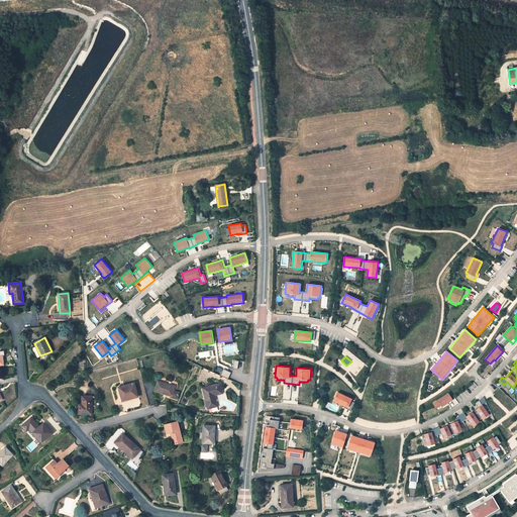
[(221,375),(228,378),(231,372),(224,369),(221,375)]
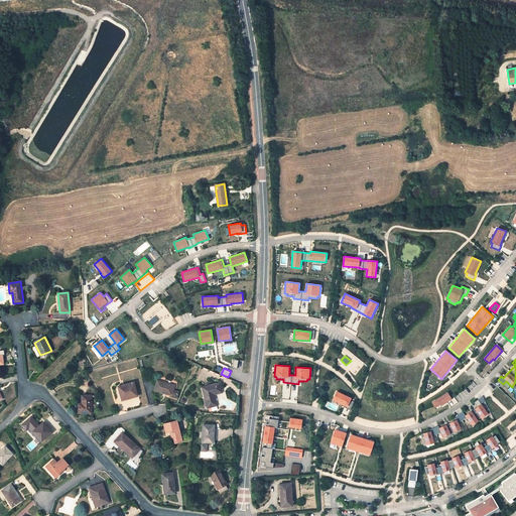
[(154,390),(171,395),(171,397),(177,399),(179,392),(172,390),(174,386),(157,381),(154,390)]
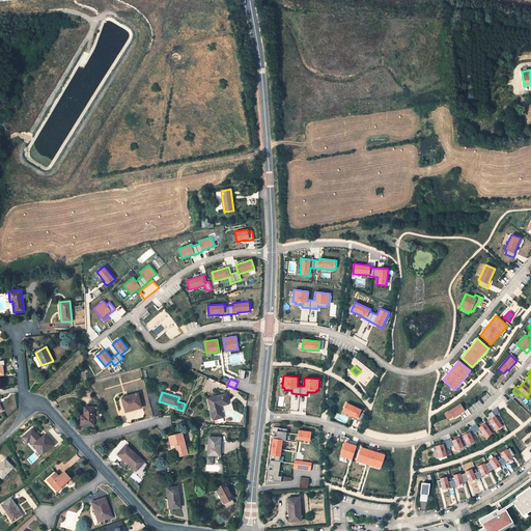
[(137,394),(121,398),(126,412),(141,408),(137,394)]
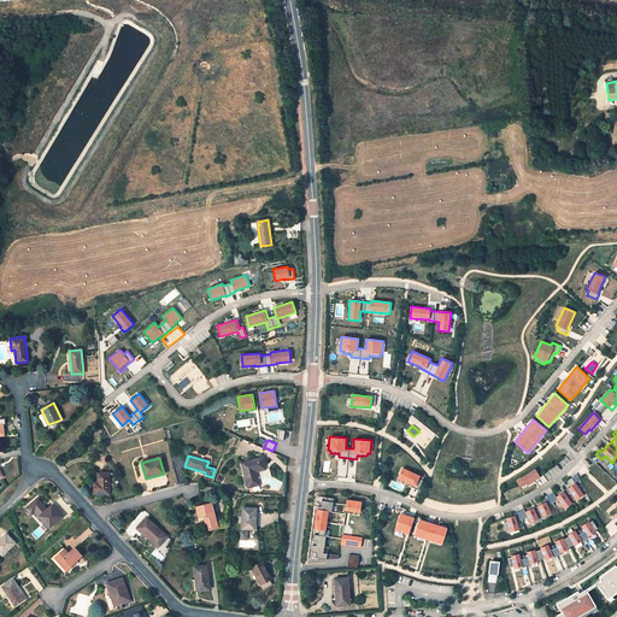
[(262,458),(241,464),(248,487),(259,485),(256,471),(265,470),(262,458)]
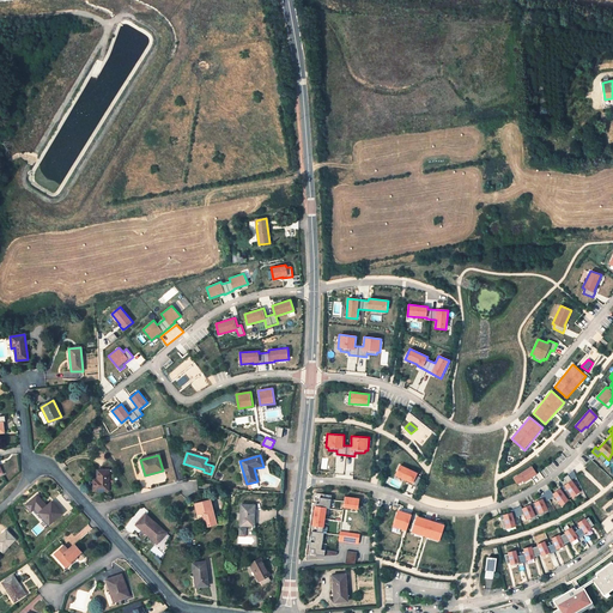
[(344,474),(346,455),(337,455),(335,473),(344,474)]
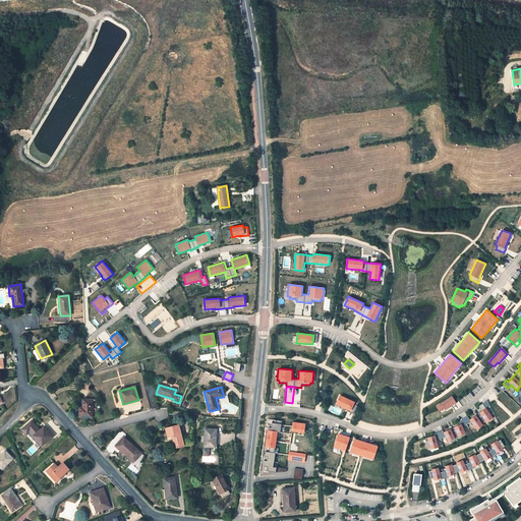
[(340,395),(335,404),(346,409),(346,410),(353,413),(357,406),(353,404),(354,402),(340,395)]
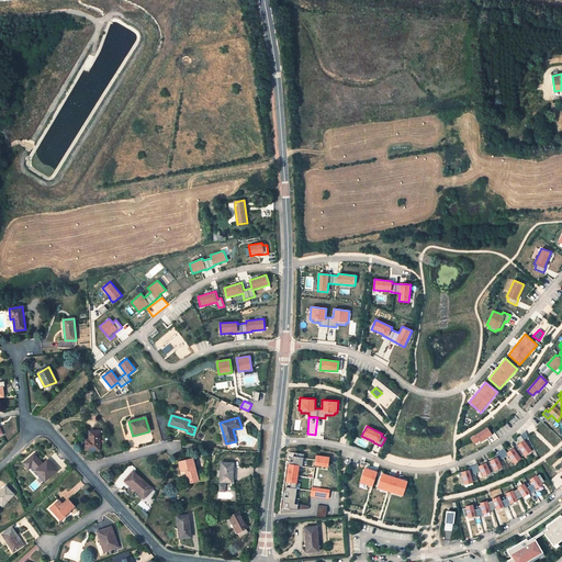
[(487,427),(471,438),(474,444),(480,441),(480,442),(493,435),(487,427)]
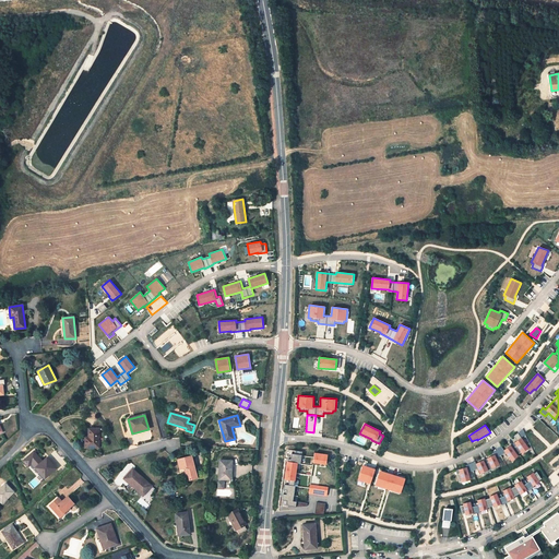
[(98,447),(98,429),(88,429),(88,438),(85,438),(85,448),(98,447)]
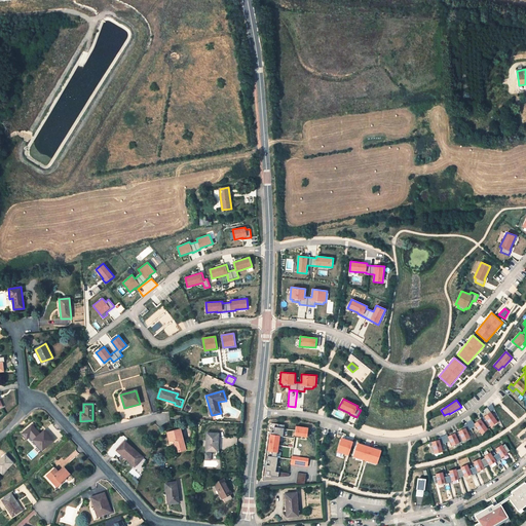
[(433,445),(429,446),(431,453),(434,452),(435,454),(442,452),(441,445),(449,441),(451,446),(455,444),(456,444),(465,440),(465,439),(470,438),(466,431),(475,426),(480,434),(487,428),(490,425),(491,426),(497,421),(491,413),(494,410),(491,404),(483,411),(485,415),(474,423),(472,420),(463,424),(465,427),(447,437),(446,435),(438,438),(439,440),(431,442),(433,445)]
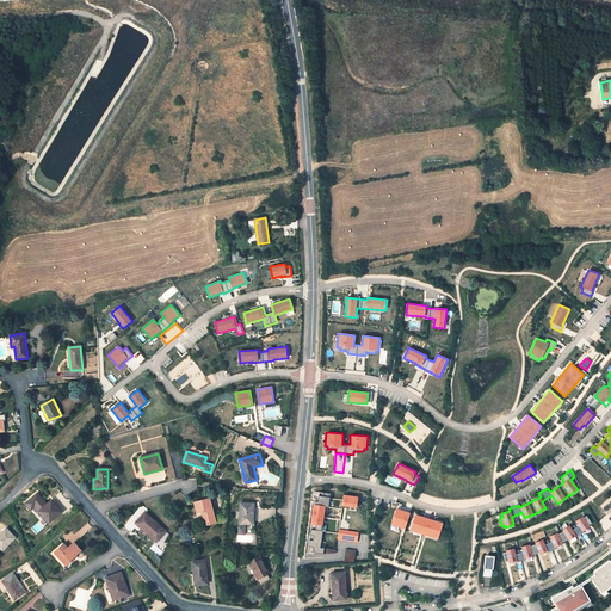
[(315,501),(308,551),(323,554),(335,554),(337,550),(321,548),(322,531),(321,531),(322,526),(322,525),(326,507),(328,507),(331,494),(319,492),(318,501),(315,501)]
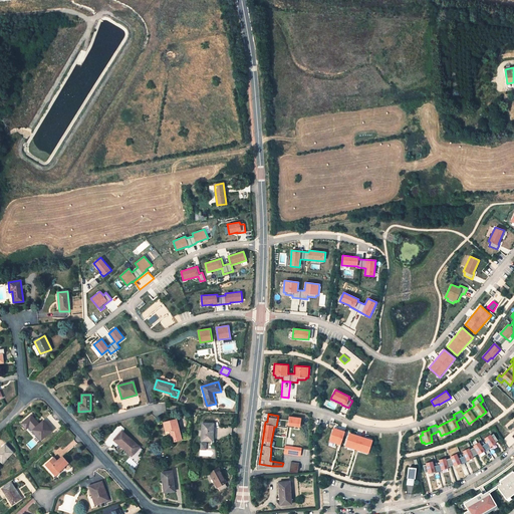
[(288,426),(300,428),(301,418),(289,417),(288,426)]
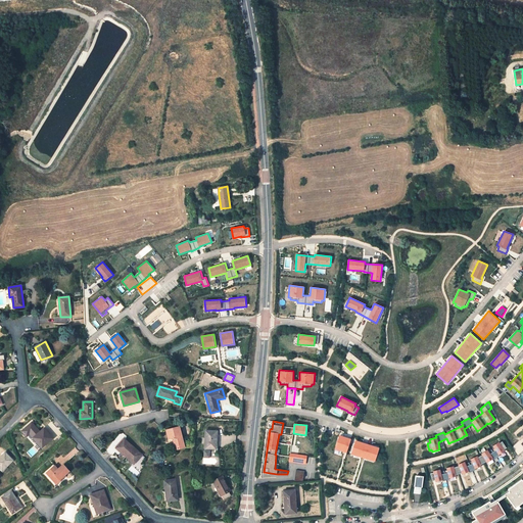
[(185,447),(180,426),(165,429),(169,439),(172,438),(175,438),(177,449),(185,447)]
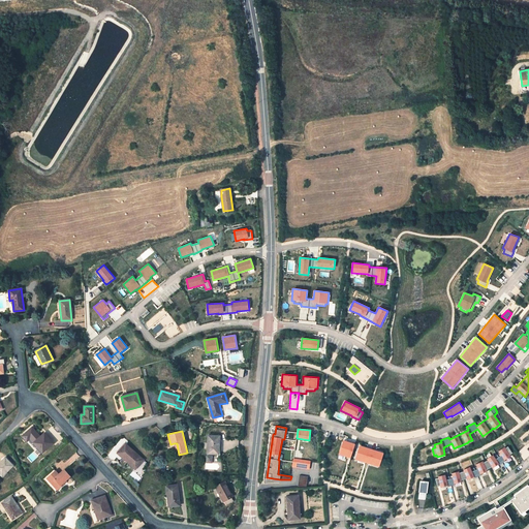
[(51,440),(44,433),(34,442),(42,453),(50,446),(48,443),(51,440)]
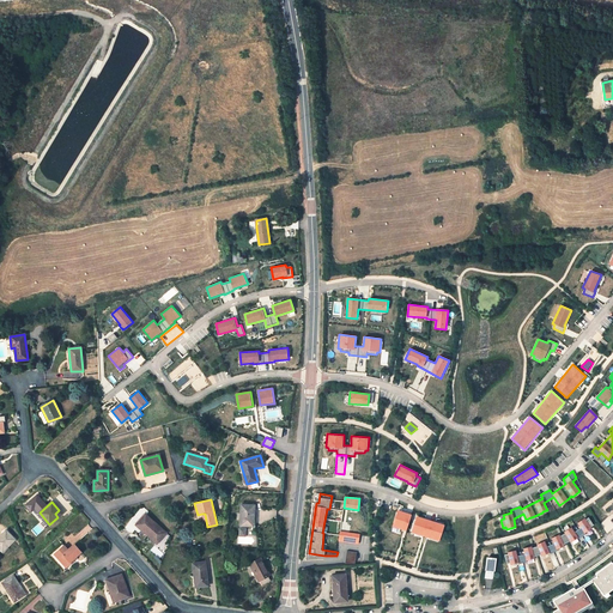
[(254,505),(241,504),(240,526),(252,526),(252,516),(254,516),(254,505)]
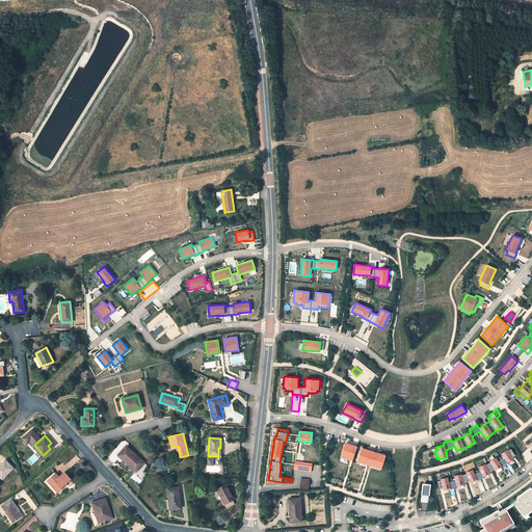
[(345,443),(341,457),(352,460),(357,447),(345,443)]
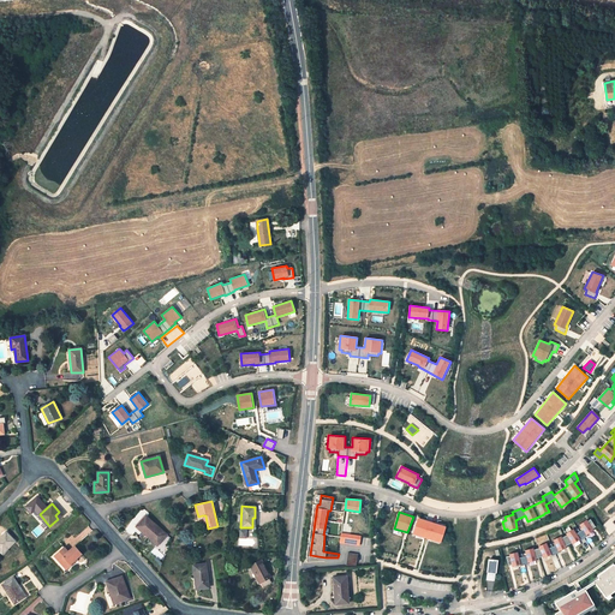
[(166,535),(145,517),(138,525),(149,535),(148,537),(156,545),(166,535)]
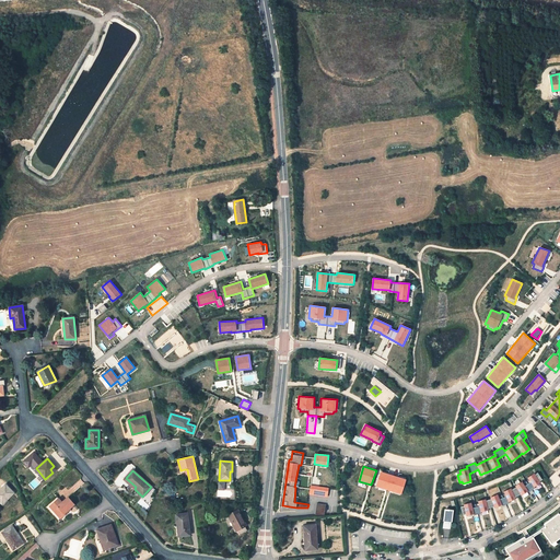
[(381,471),(376,487),(401,494),(406,479),(381,471)]
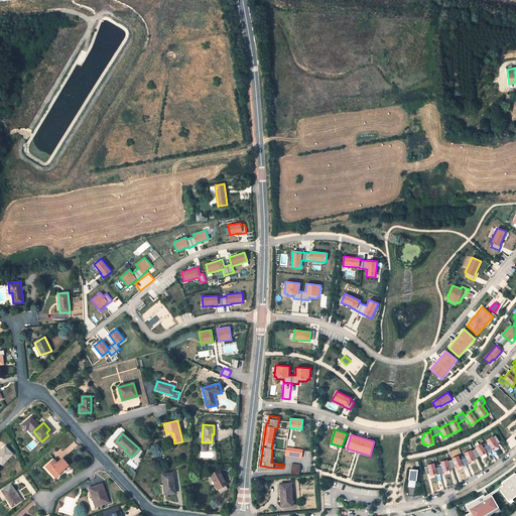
[(433,463),(426,465),(427,467),(424,467),(426,474),(428,474),(429,475),(436,473),(436,475),(442,473),(442,472),(449,470),(449,469),(455,467),(456,468),(463,465),(463,466),(468,464),(468,463),(475,460),(474,458),(479,455),(481,457),(486,453),(487,454),(492,449),(492,448),(498,444),(496,443),(499,441),(495,436),(493,437),(492,435),(486,439),(487,442),(482,446),(481,443),(475,447),(476,449),(472,452),(471,449),(464,453),(465,456),(459,458),(459,456),(452,459),(452,460),(447,462),(447,460),(440,462),(440,465),(434,466),(433,463)]
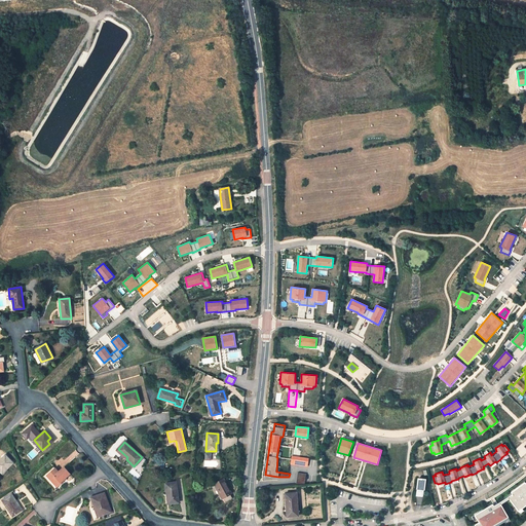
[(117,450),(126,459),(127,457),(118,449),(117,450)]
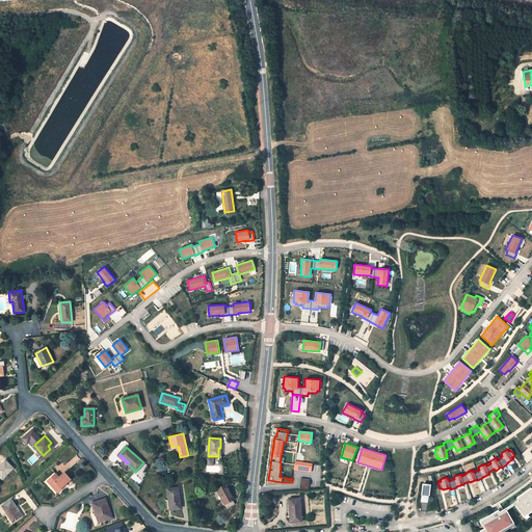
[(12,469),(5,460),(0,464),(0,475),(3,478),(12,469)]
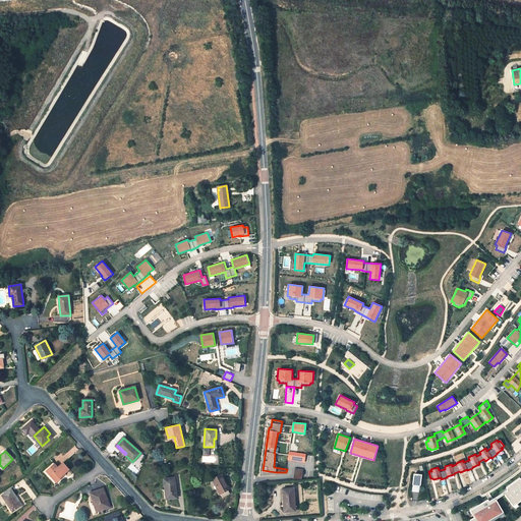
[(288,460),(304,463),(306,454),(289,451),(288,460)]
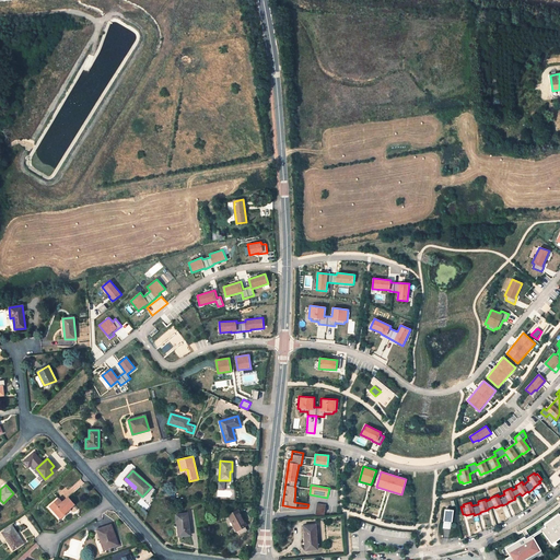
[(61,502),(59,499),(50,506),(61,517),(67,513),(66,512),(69,509),(74,504),(68,498),(61,502)]
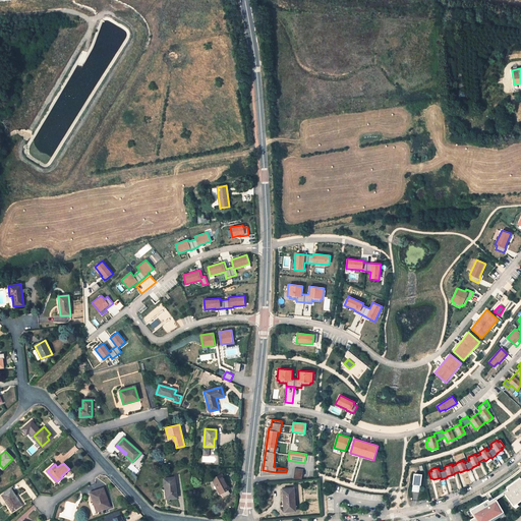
[(295,468),(293,480),(302,480),(303,469),(295,468)]
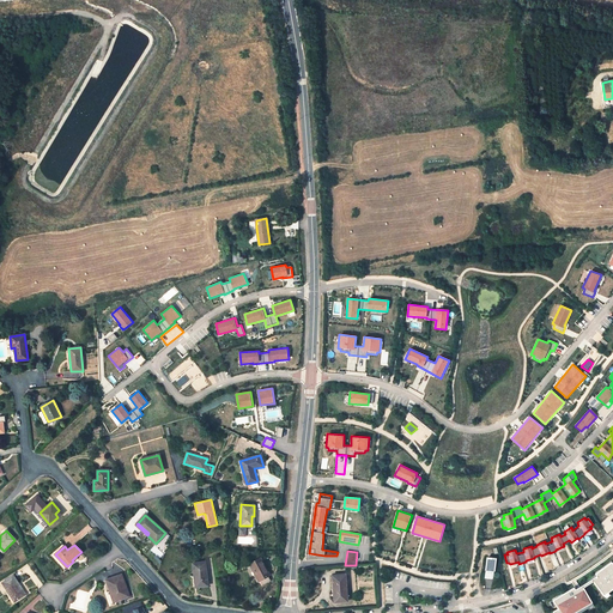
[(260,558),(249,564),(261,586),(271,580),(268,576),(269,575),(260,558)]
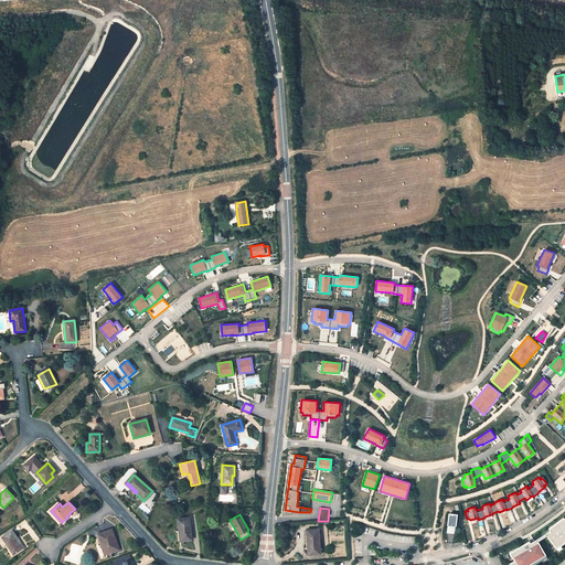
[(454,534),(457,516),(449,515),(447,533),(454,534)]
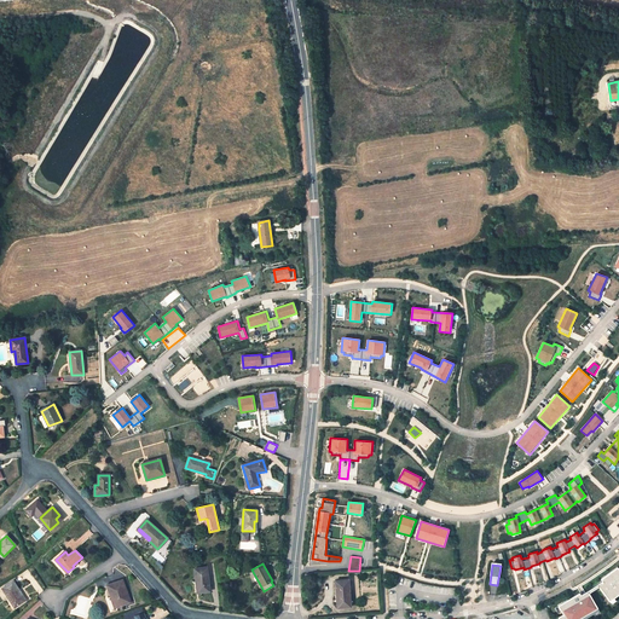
[(209,591),(207,567),(195,570),(196,582),(198,582),(200,593),(209,591)]
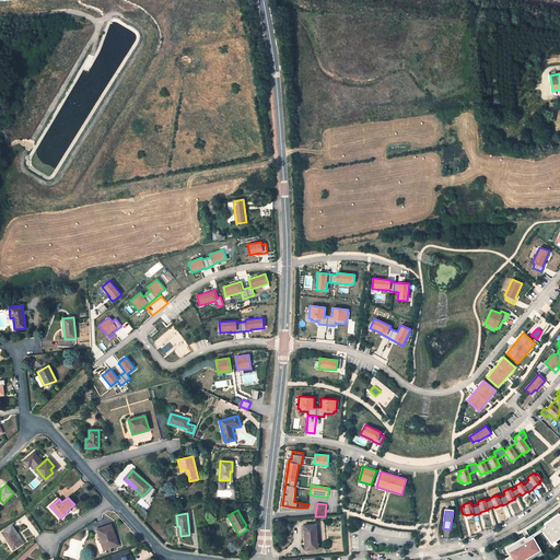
[(559,515),(558,513),(544,524),(545,526),(547,528),(541,532),(551,544),(559,537),(559,515)]
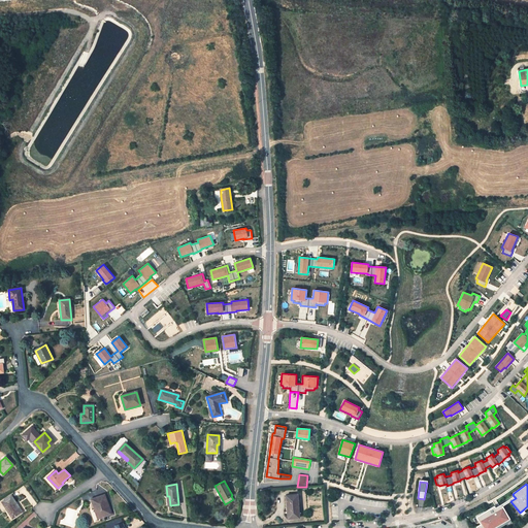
[(111,514),(104,495),(92,499),(95,508),(96,507),(100,518),(111,514)]
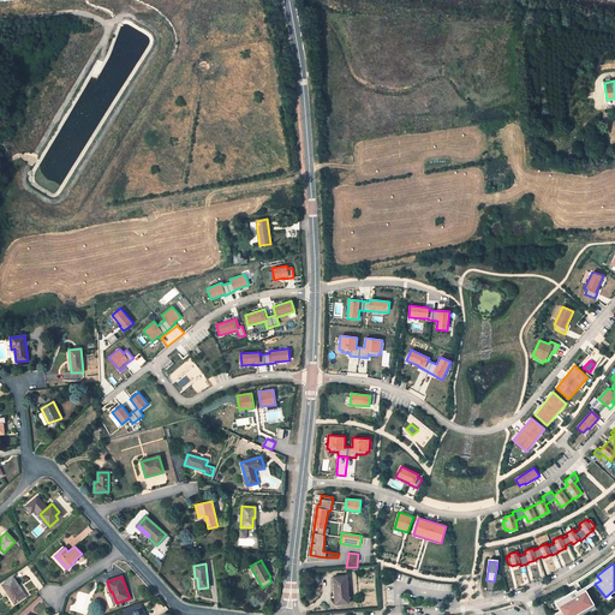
[(348,603),(346,577),(333,578),(335,604),(348,603)]
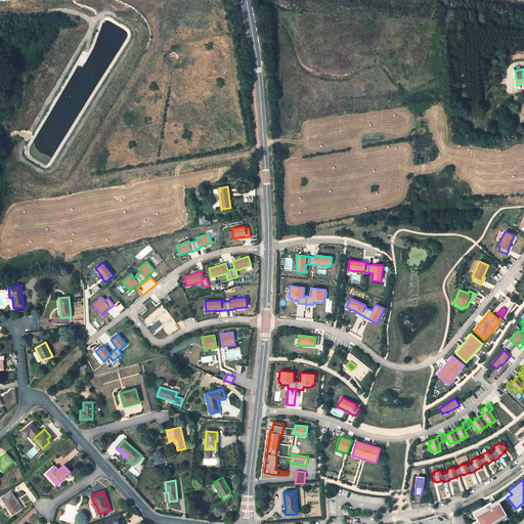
[(22,509),(11,492),(2,498),(12,514),(22,509)]
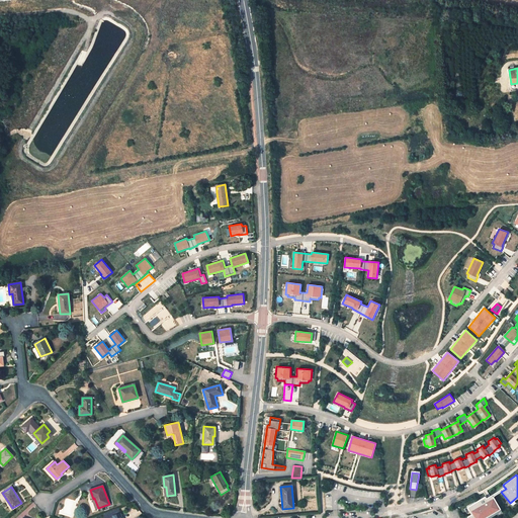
[(506,489),(504,487),(489,497),(486,498),(488,501),(493,497),(501,492),(506,489)]
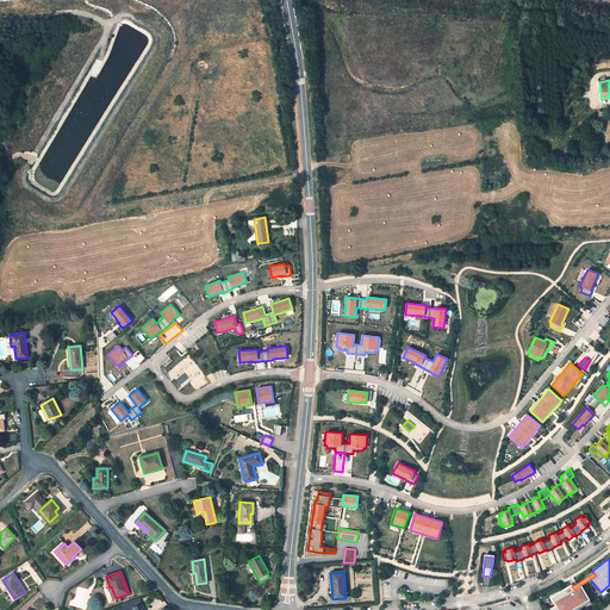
[(572,586),(571,585),(549,597),(555,605),(551,609),(572,609),(589,601),(580,585),(574,590),(572,586)]
